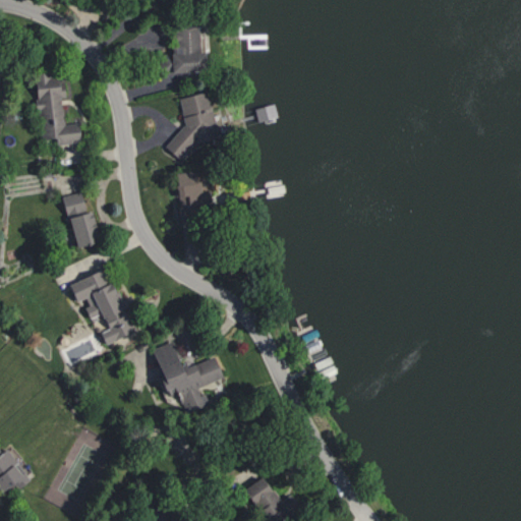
[(158,72),(200,68),(198,49),(195,49),(193,22),(170,24),(172,51),(156,52),(158,72)]
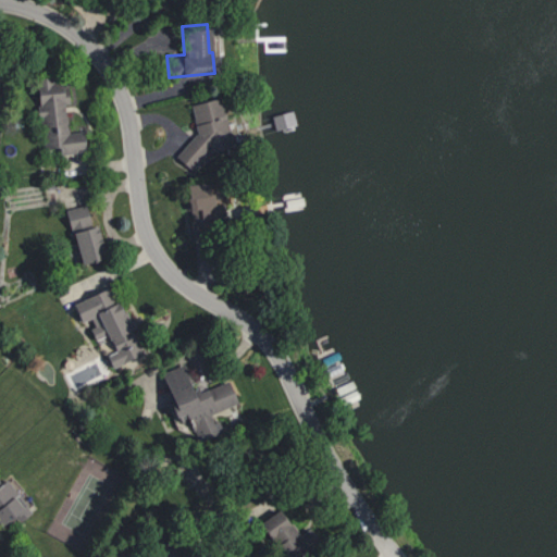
[(42,149),(60,147),(61,153),(86,151),(84,131),(69,132),(66,103),(72,103),(70,76),(37,79),(42,149)]
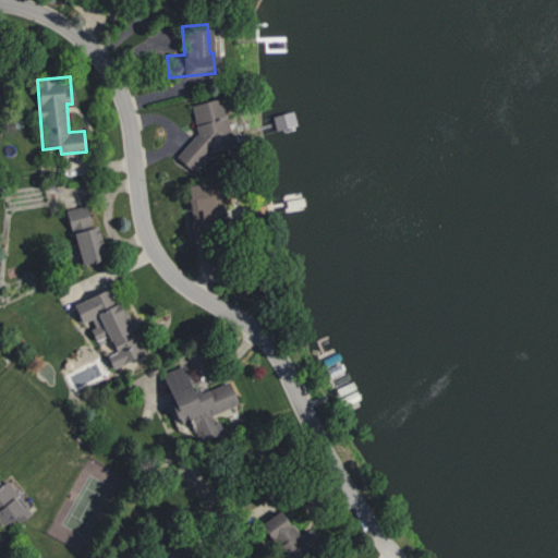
[(199,143),(181,146),(183,160),(233,150),(223,97),(192,104),(199,143)]
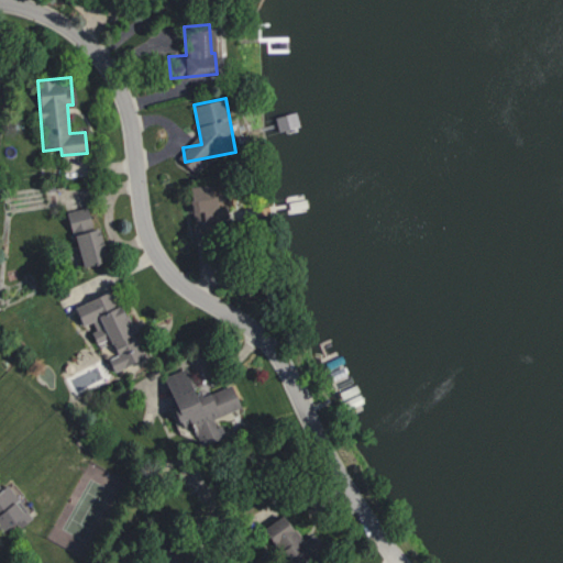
[(189,186),(194,233),(209,231),(208,221),(230,219),(229,206),(218,207),(217,196),(211,196),(210,184),(189,186)]
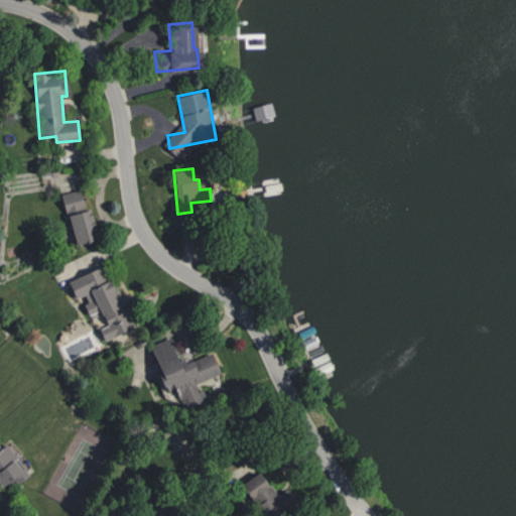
[(61,194),(73,236),(97,230),(91,209),(86,210),(80,188),(61,194)]
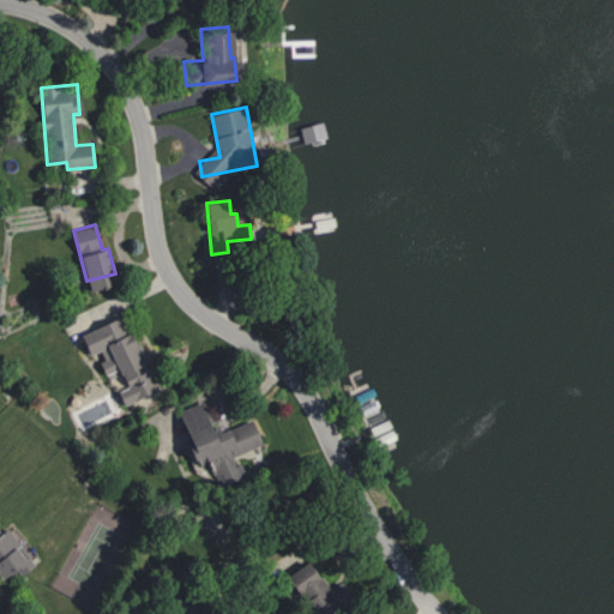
[(158,390),(146,360),(144,361),(125,313),(80,331),(90,354),(98,351),(107,373),(120,368),(126,385),(118,389),(124,403),(158,390)]
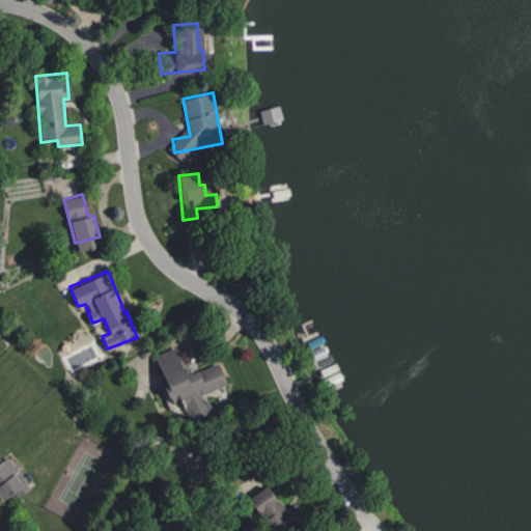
[(188,420),(211,412),(203,392),(226,384),(218,361),(186,373),(176,346),(155,355),(166,386),(164,387),(167,397),(178,393),(188,420)]
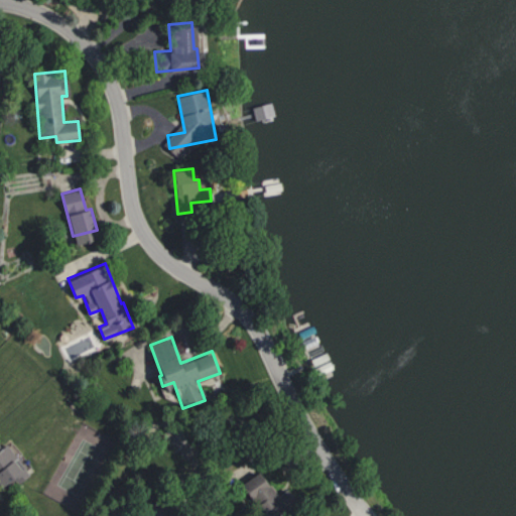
[(7,443),(0,447),(0,486),(1,488),(13,479),(17,484),(30,473),(7,443)]
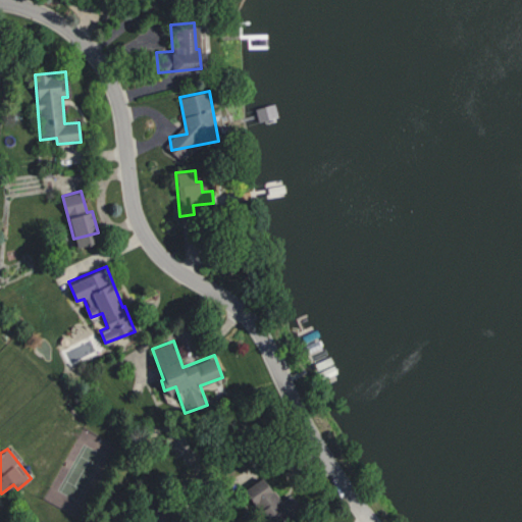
[(245,488),(265,521),(276,521),(299,509),(291,494),(279,501),(264,476),(245,488)]
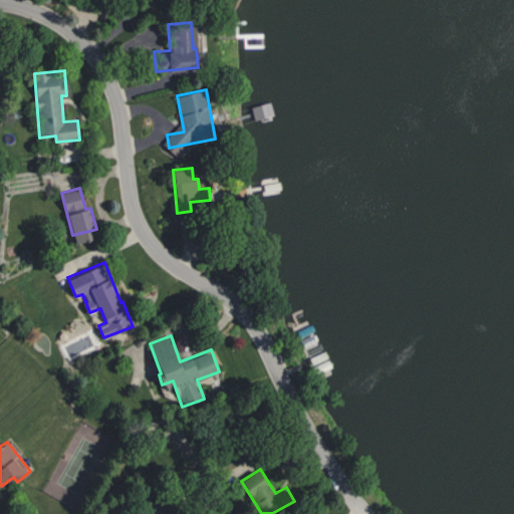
[(174,513),(174,511),(154,500),(148,511),(149,513),(174,513)]
